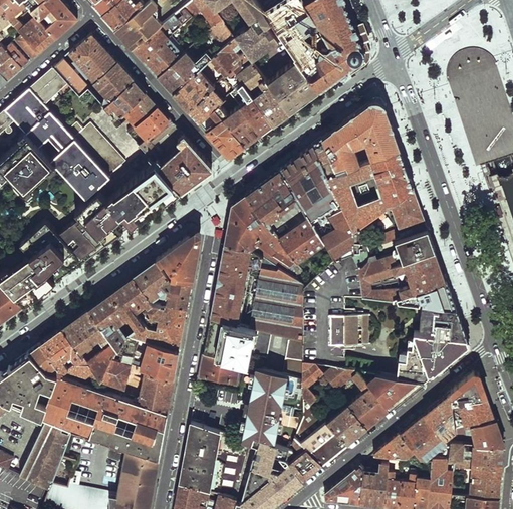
[(0,13),(12,27),(17,23),(11,17),(24,6),(19,1),(18,0),(0,0),(0,13)]
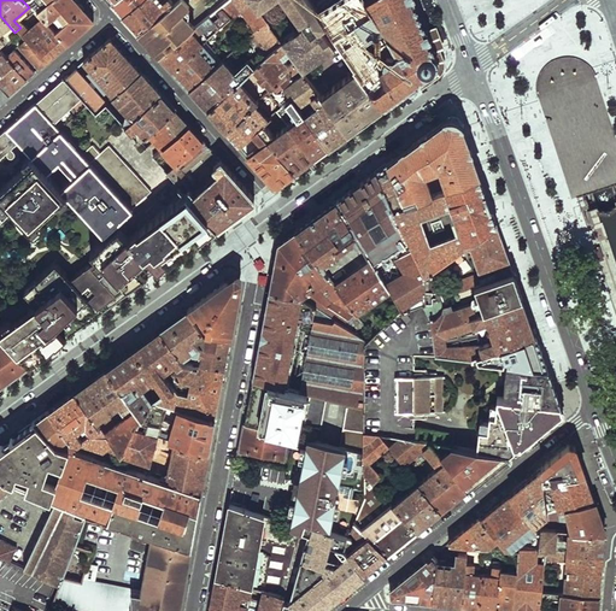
[(36,16),(56,0),(24,0),(23,1),(29,7),(36,16)]
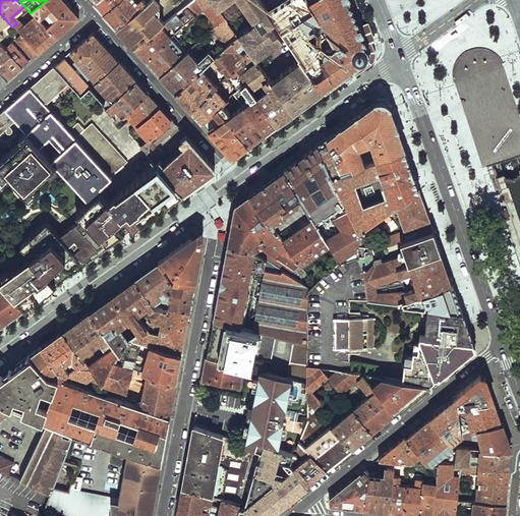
[(37,19),(39,21),(48,15),(54,22),(46,30),(56,42),(78,21),(66,8),(59,0),(47,0),(31,13),(37,19)]
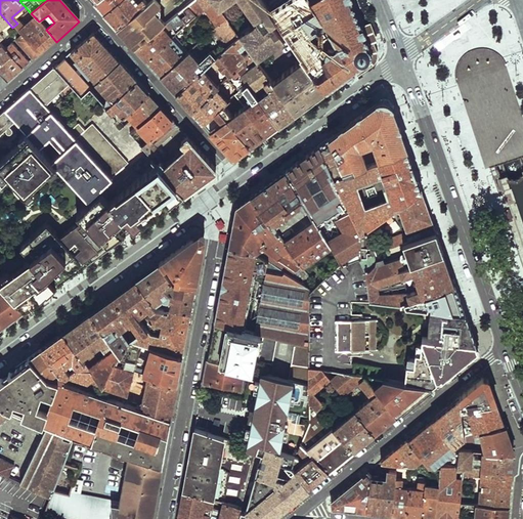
[(98,0),(92,6),(97,11),(102,17),(123,0),(98,0)]
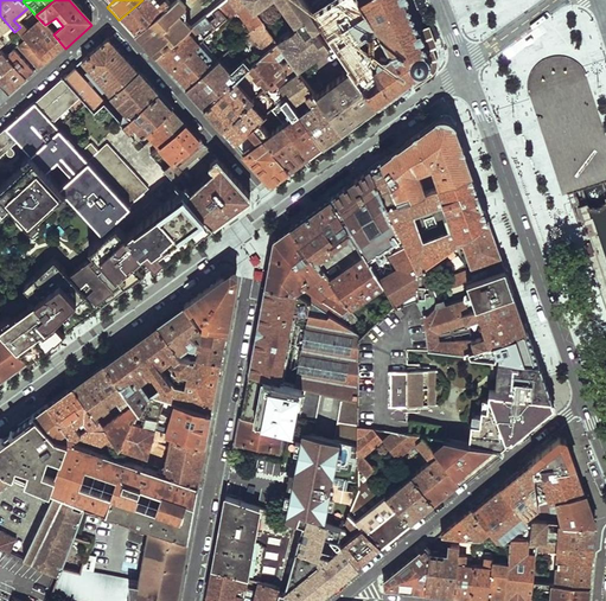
[(151,0),(142,0),(119,20),(127,30),(135,38),(174,6),(170,0),(167,0),(157,8),(151,0)]
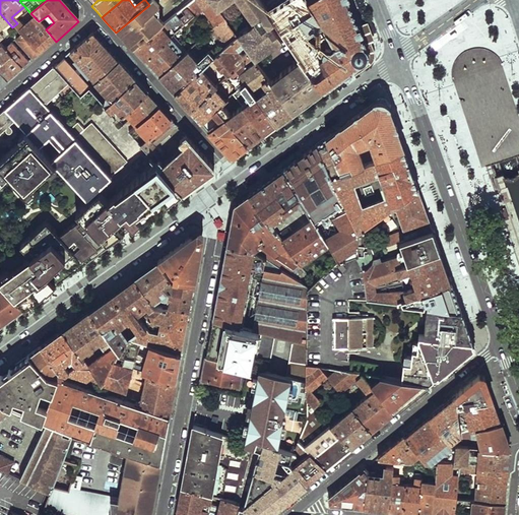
[(199,0),(187,10),(194,19),(203,13),(216,30),(223,23),(213,9),(206,0),(199,0)]
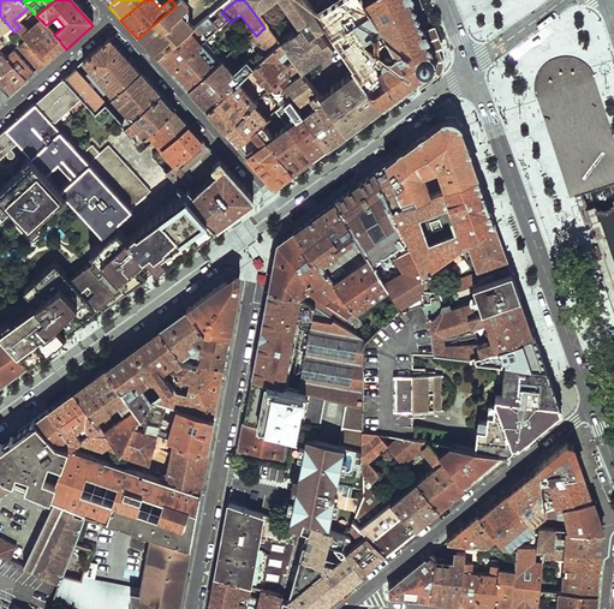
[(309,69),(338,47),(307,0),(244,0),(252,11),(266,3),(267,5),(272,0),(292,0),(294,4),(288,7),(304,30),(302,31),(292,39),(280,48),(281,51),(298,72),(299,76),(309,69)]
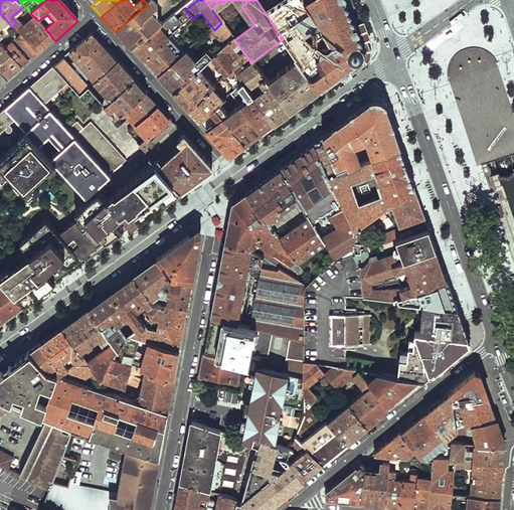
[(244,0),(232,0),(252,26),(254,25),(241,6),(246,3),(244,0)]
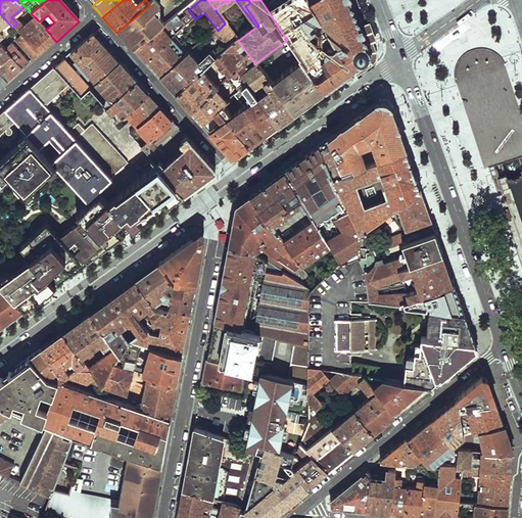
[(348,3),(347,0),(261,0),(287,40),(300,59),(299,61),(301,64),(325,95),(330,92),(341,83),(351,76),(362,68),(362,66),(370,61),(369,54),(366,51),(367,49),(348,3)]
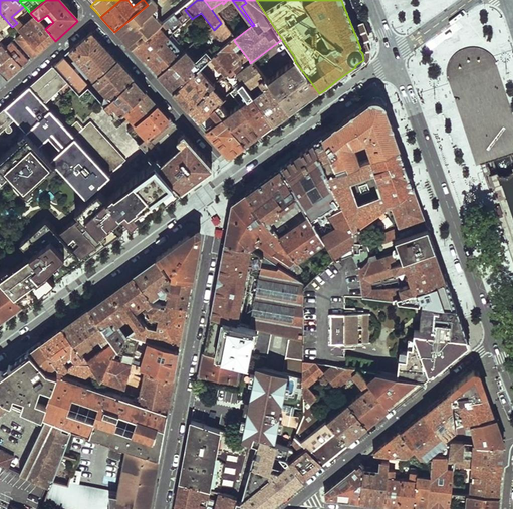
[(222,2),(211,9),(221,23),(234,40),(244,32),(223,4),(222,2)]
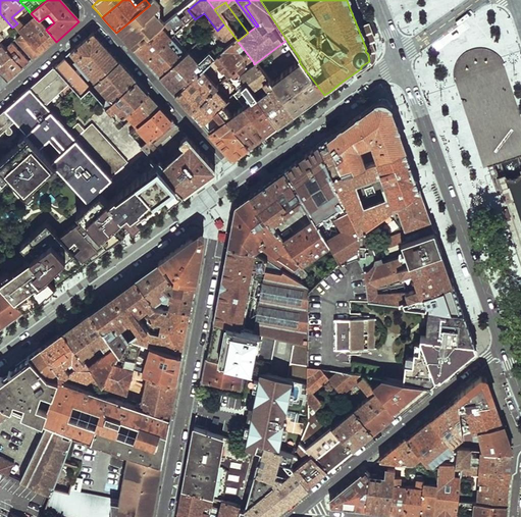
[(125,43),(135,53),(164,29),(153,16),(159,10),(152,3),(150,5),(116,33),(125,43)]
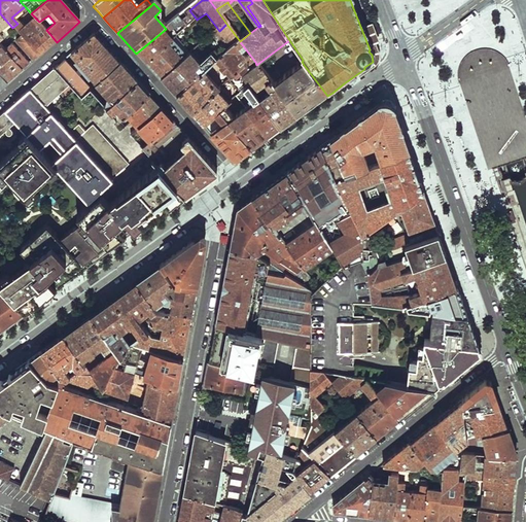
[(175,40),(177,38),(173,32),(185,23),(189,28),(198,21),(197,20),(189,10),(166,29),(136,54),(141,59),(146,65),(175,40)]
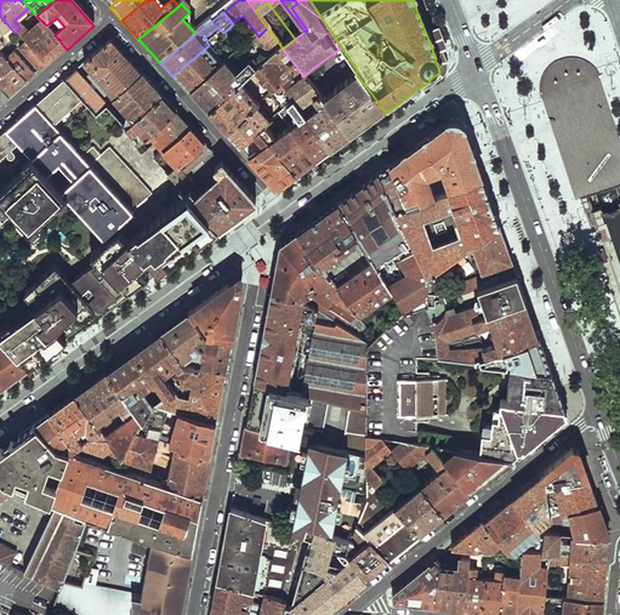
[(0,49),(3,47),(0,45),(15,33),(0,16),(0,49)]
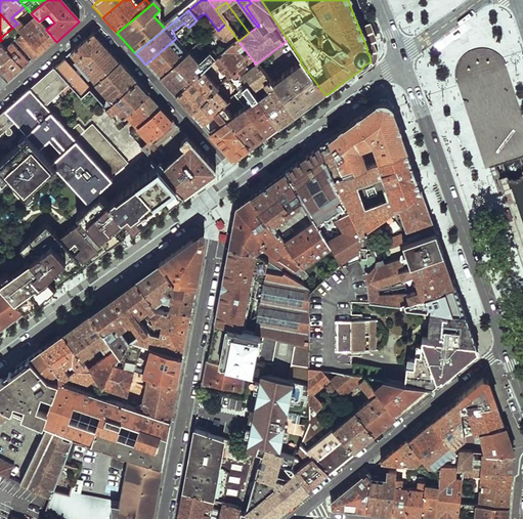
[(39,22),(37,19),(24,32),(17,24),(12,28),(20,38),(39,57),(47,49),(56,42),(46,30),(39,22)]
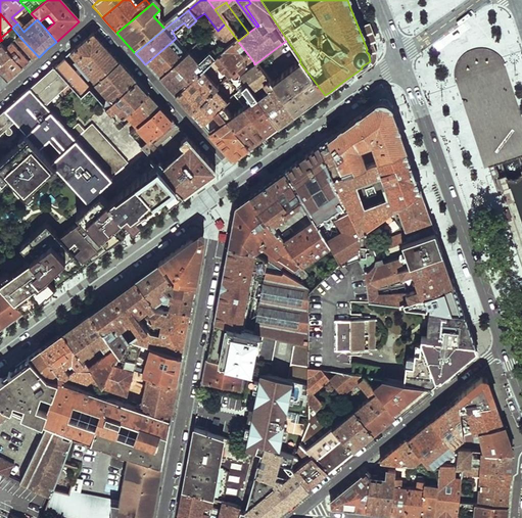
[(214,33),(229,50),(239,43),(238,41),(225,24),(218,31),(214,33)]
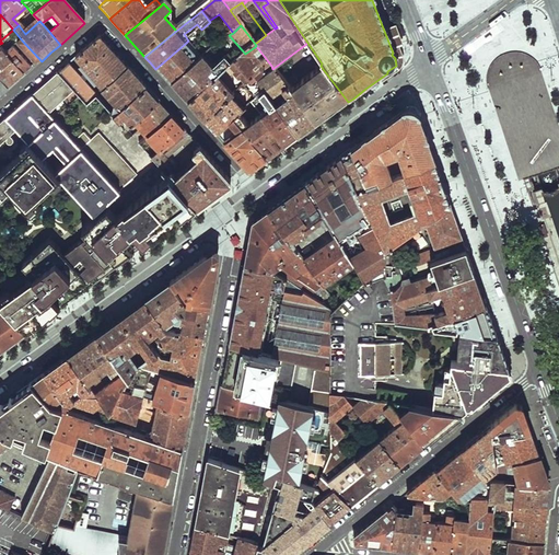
[(22,41),(16,46),(35,67),(42,61),(22,41)]
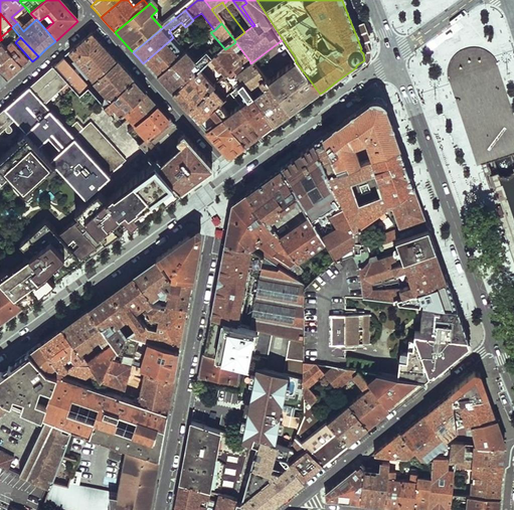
[(90,37),(68,55),(94,83),(117,63),(105,50),(93,37),(90,37)]
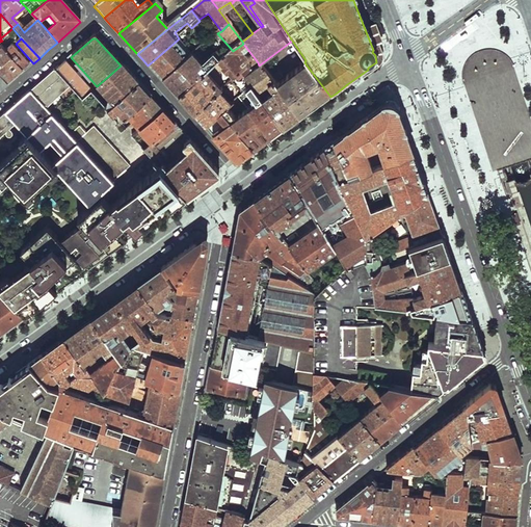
[(194,47),(187,53),(177,41),(148,66),(155,74),(162,81),(192,56),(197,51),(194,47)]
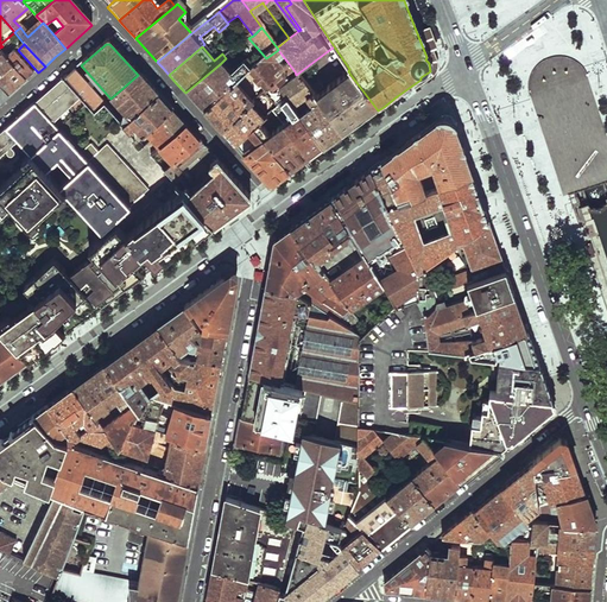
[(266,58),(250,73),(267,93),(276,86),(284,80),(295,71),(278,50),(266,58)]
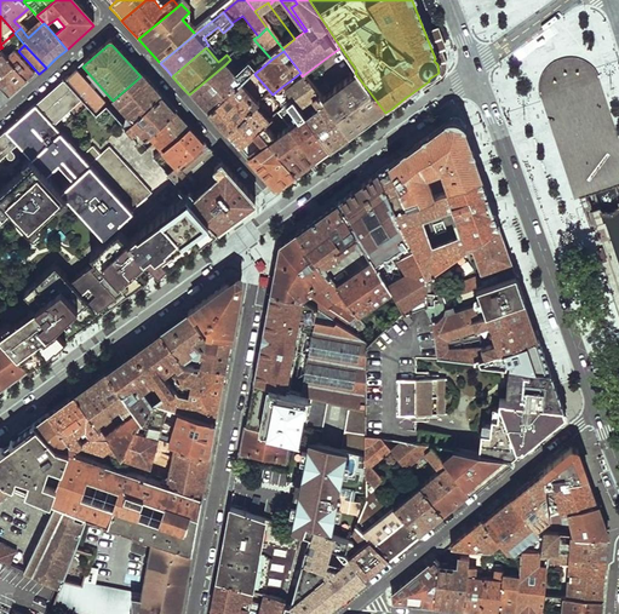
[(26,85),(33,79),(12,56),(5,63),(26,85)]
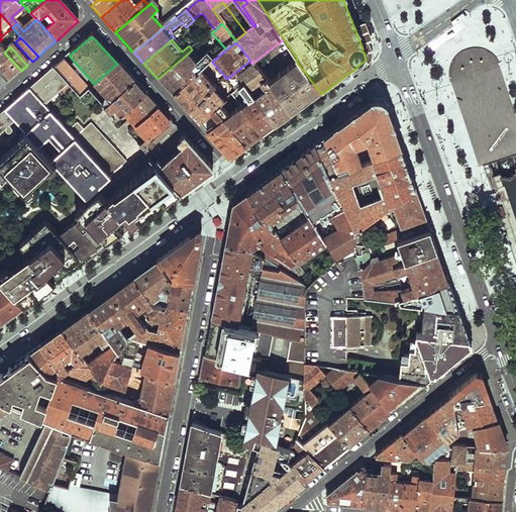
[(0,89),(10,82),(21,71),(4,53),(0,47),(0,89)]
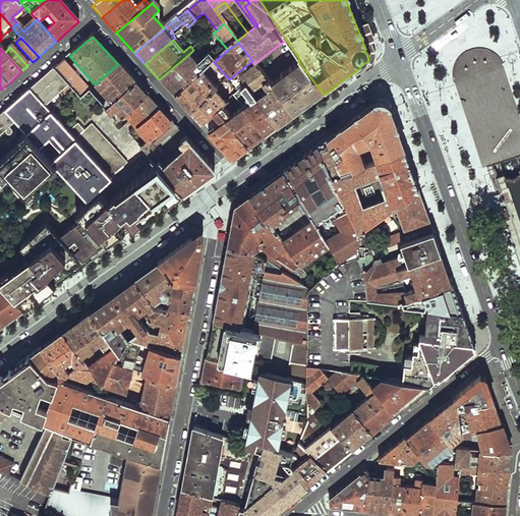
[(209,56),(197,66),(188,55),(159,79),(166,89),(174,97),(203,71),(214,62),(209,56)]
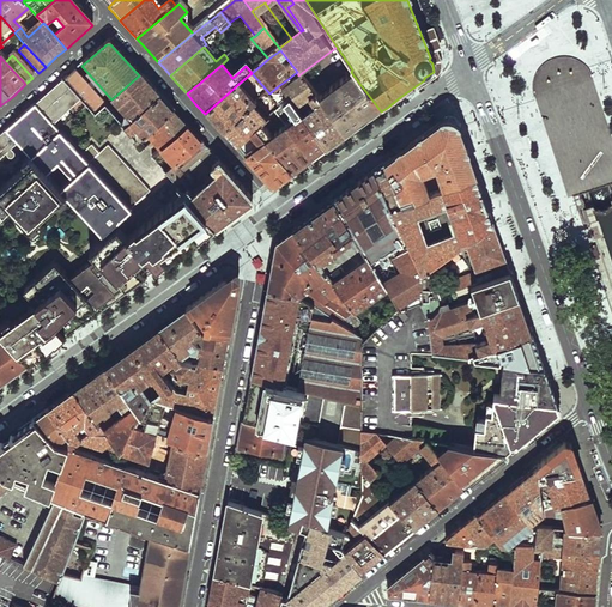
[(308,68),(298,76),(301,78),(306,84),(315,77),(308,68)]
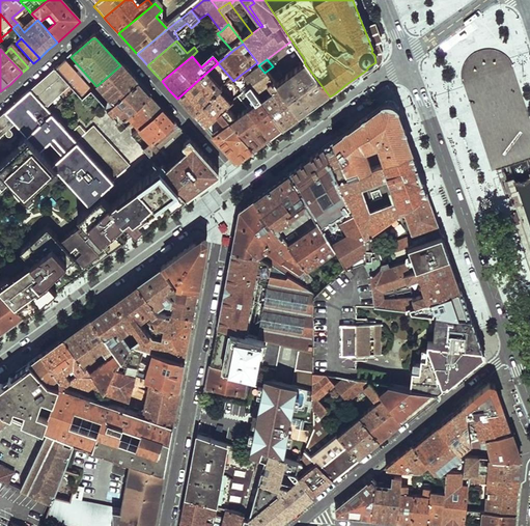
[(90,92),(91,90),(89,87),(87,88),(64,63),(55,72),(71,88),(81,100),(90,92)]
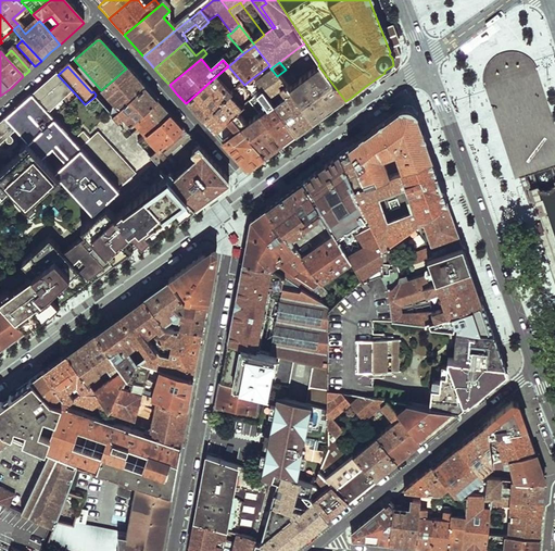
[(135,79),(126,69),(101,90),(120,111),(144,89),(135,79)]
